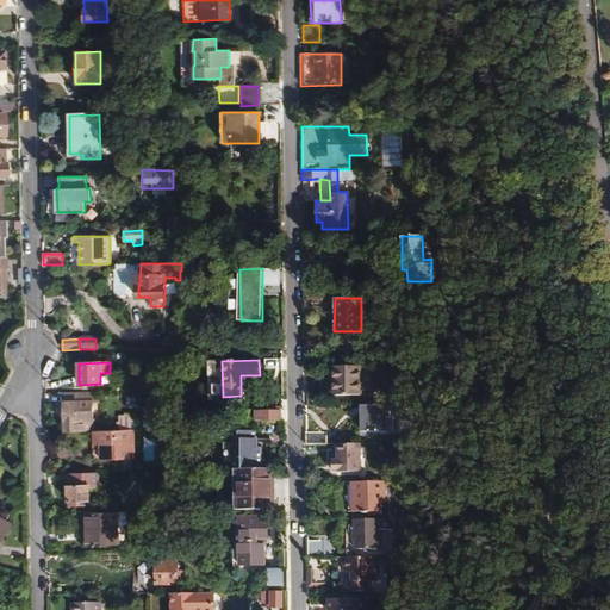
[(362,396),(361,366),(334,367),(334,396),(362,396)]
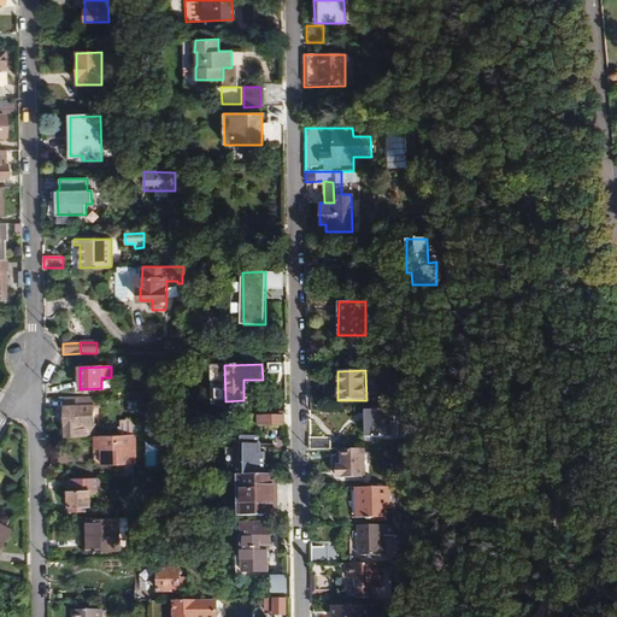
[(99,406),(99,395),(64,397),(64,407),(92,406),(99,406)]
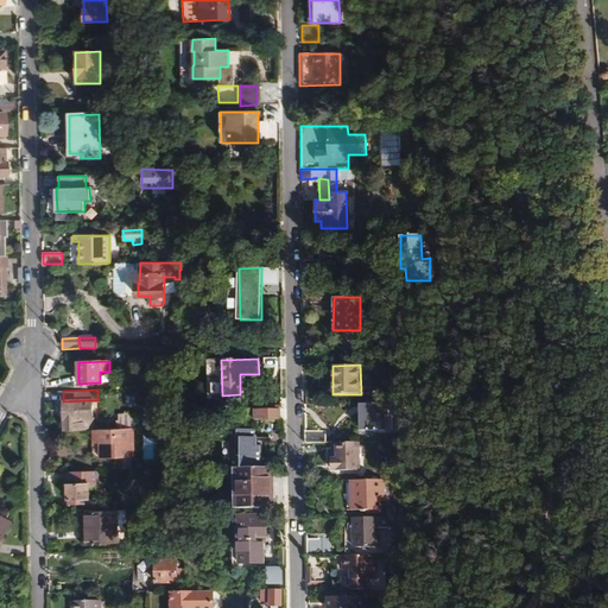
[(92,419),(90,400),(63,401),(64,431),(83,431),(83,419),(92,419)]
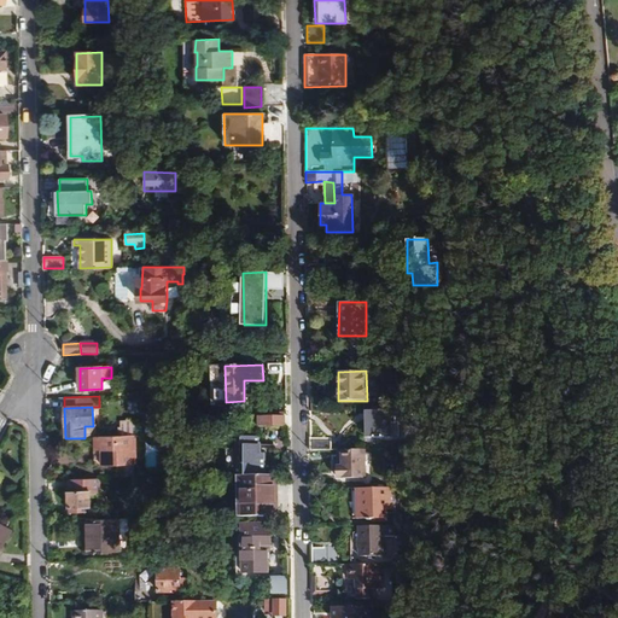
[(390,437),(390,410),(367,410),(368,438),(390,437)]
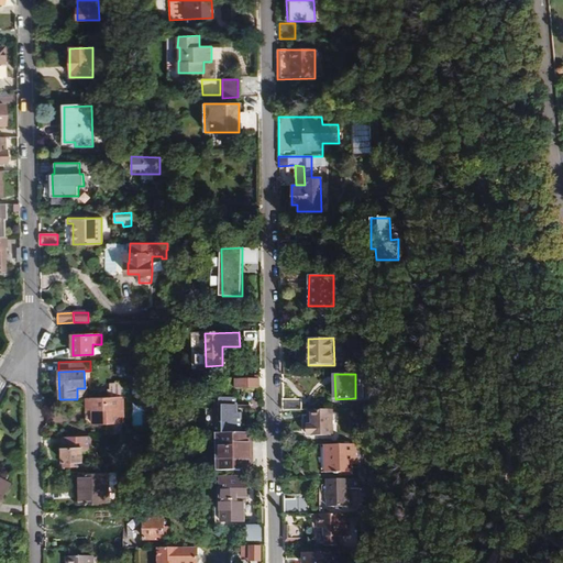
[(258,388),(258,379),(235,379),(235,389),(258,388)]
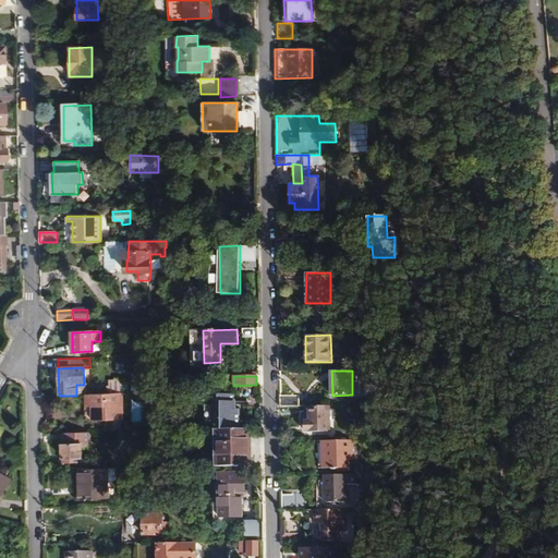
[(242,429),(241,410),(237,410),(235,393),(215,395),(215,404),(211,404),(213,420),(216,421),(216,429),(242,429)]
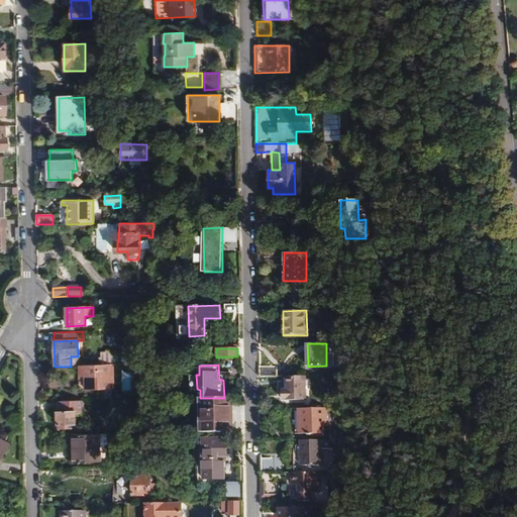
[(113,389),(112,366),(79,367),(79,378),(84,378),(84,390),(101,390),(110,389),(113,389)]
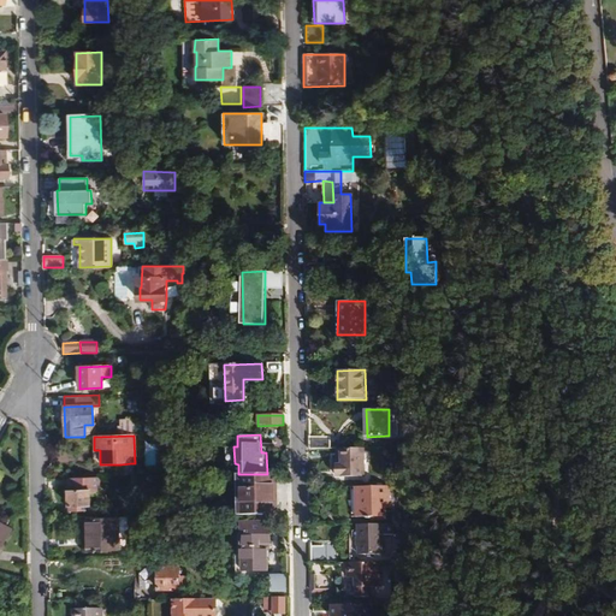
[(329,449),(329,437),(309,438),(309,449),(329,449)]
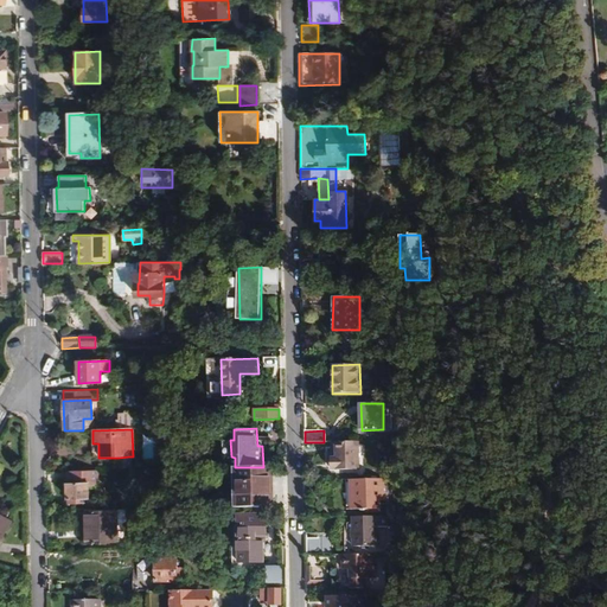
[(358,468),(357,441),(336,442),(336,458),(331,458),(331,470),(358,468)]
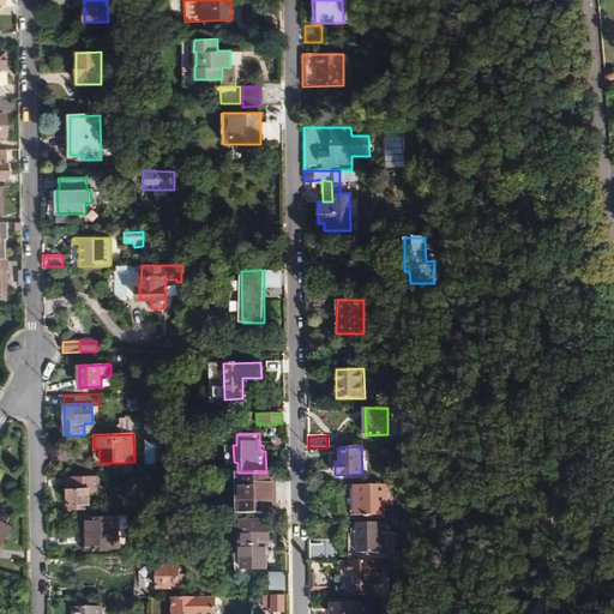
[(131,474),(131,462),(120,463),(120,474),(131,474)]
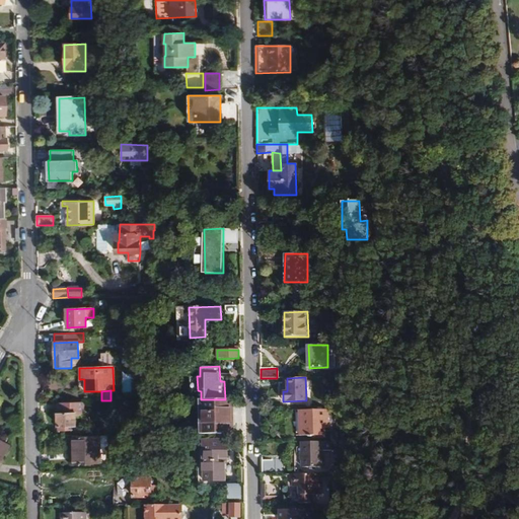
[(234,433),(233,399),(225,399),(201,399),(201,434),(234,433)]
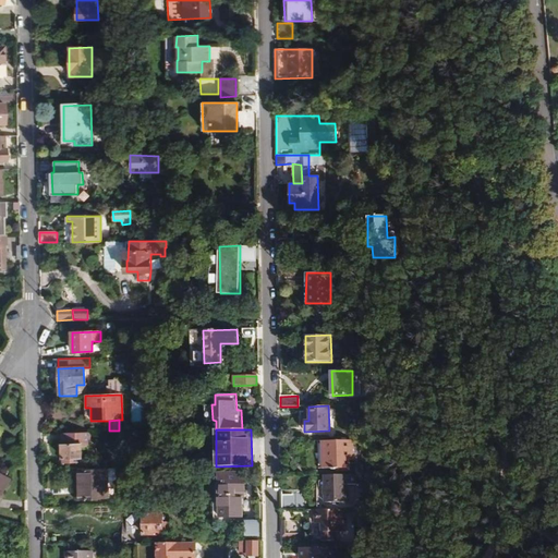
[(86,447),(89,440),(89,433),(61,434),(62,459),(82,459),(82,448),(86,447)]
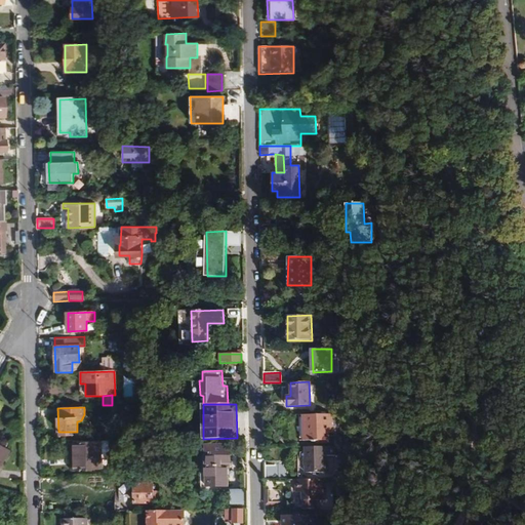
[(331,434),(331,414),(330,414),(303,415),(304,441),(328,441),(328,434),(331,434)]
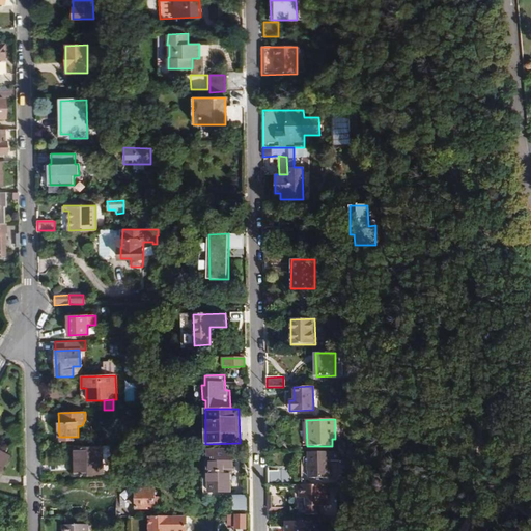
[(281,430),(281,421),(268,421),(268,430),(281,430)]
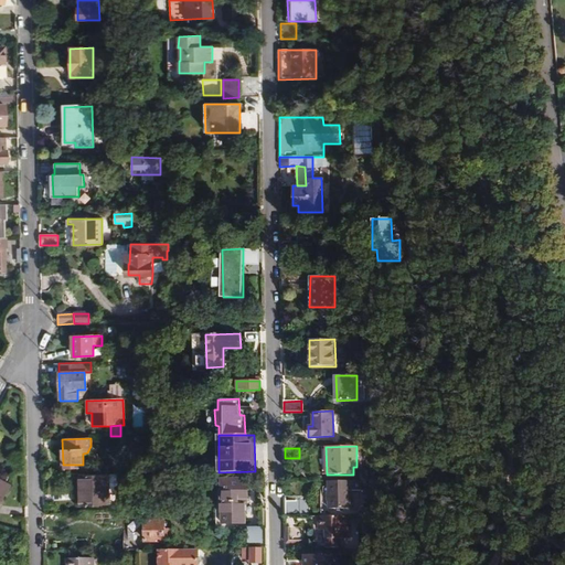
[(108,505),(108,487),(115,486),(116,484),(116,475),(78,476),(80,505),(108,505)]
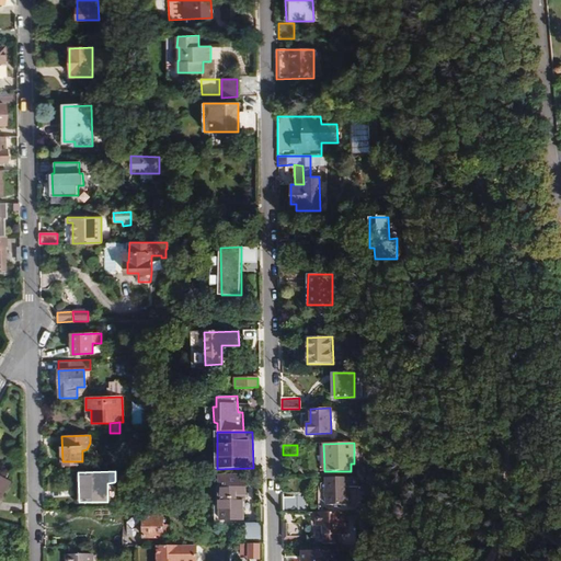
[(0,476),(0,502),(10,482),(0,476)]
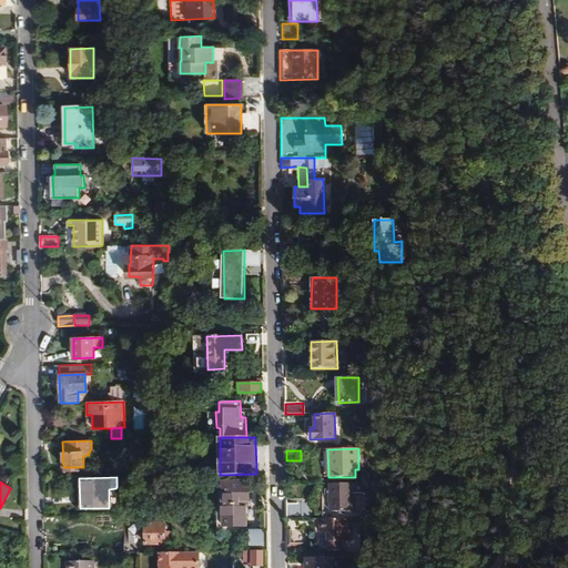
[(245,513),(245,501),(249,501),(249,482),(222,483),(223,514),(245,513)]
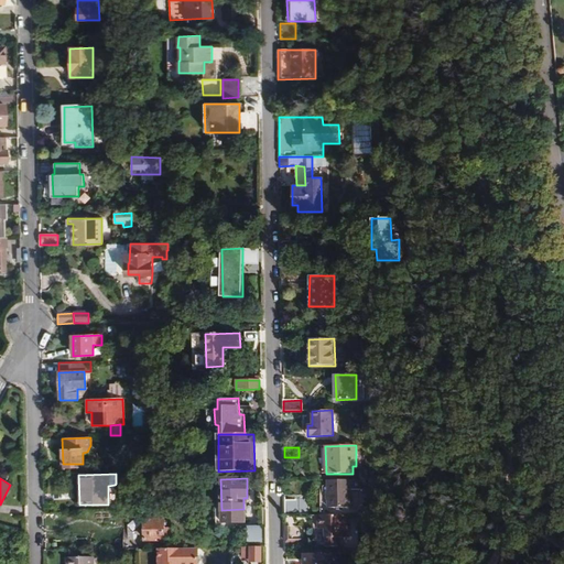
[(350,508),(349,480),(327,481),(328,508),(350,508)]
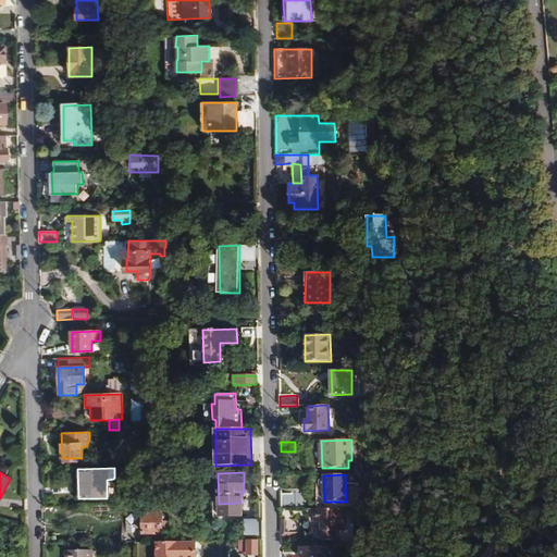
[(296,509),(296,495),(282,495),(282,510),(296,509)]
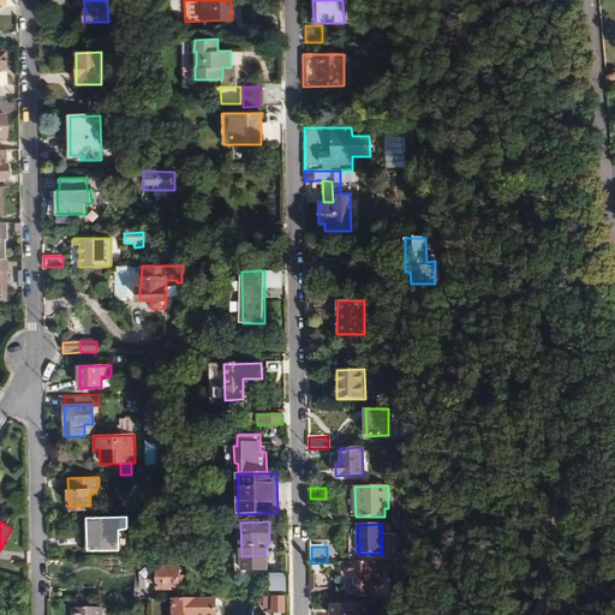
[(267,572),(266,555),(242,556),(242,573),(267,572)]
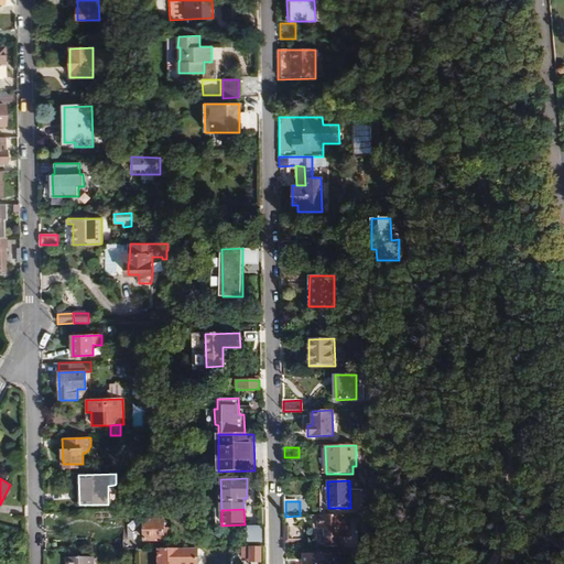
[(348,538),(348,514),(318,516),(320,530),(325,530),(326,548),(339,548),(339,538),(348,538)]
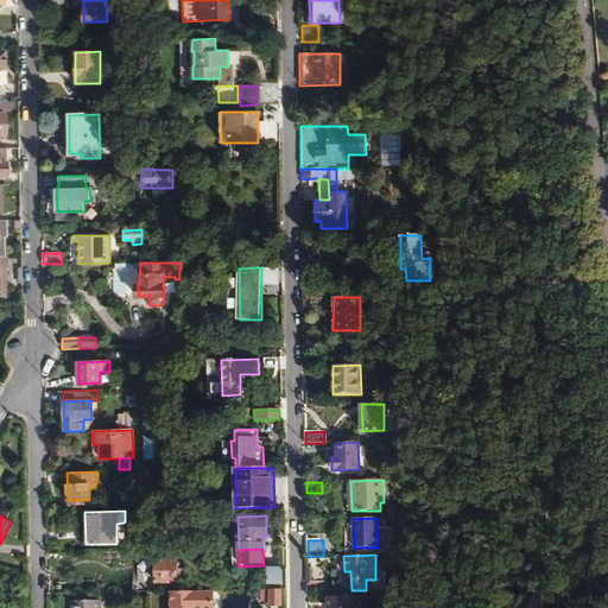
[(329,586),(328,556),(323,556),(308,557),(309,586),(329,586)]
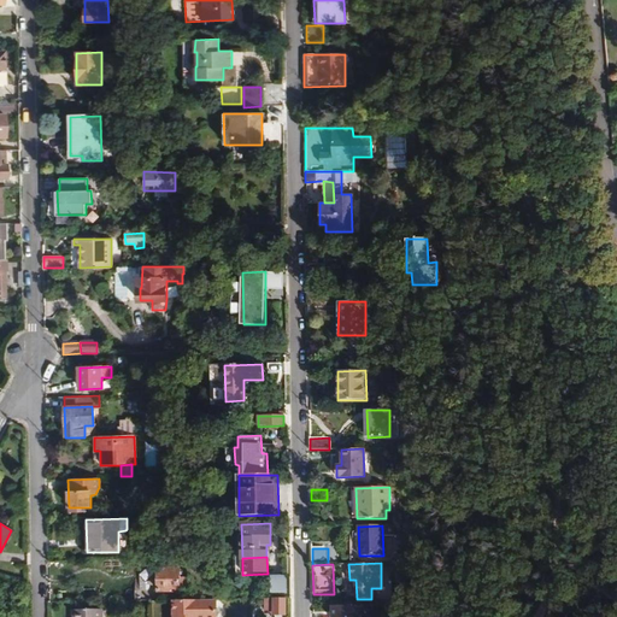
[(357,599),(356,580),(350,580),(348,564),(342,564),(344,599),(357,599)]
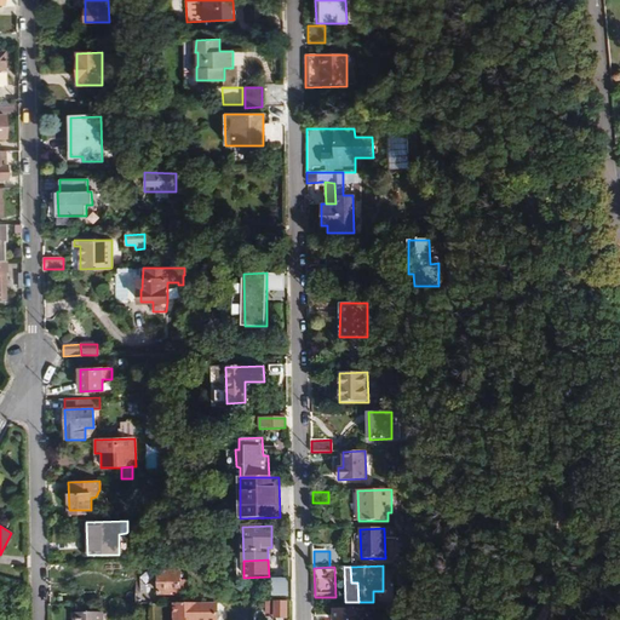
[(178,595),(178,570),(158,572),(158,595),(178,595)]
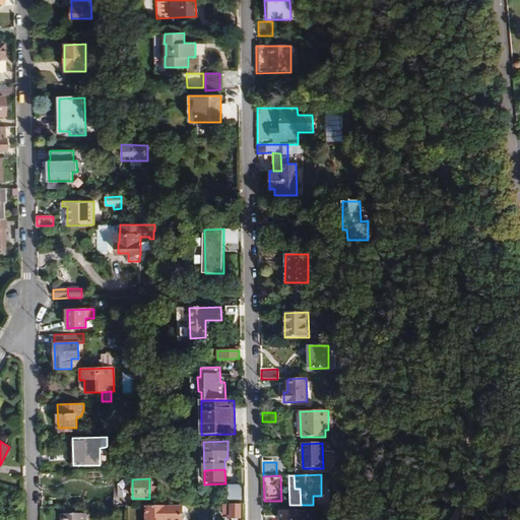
[(243,484),(228,484),(229,500),(243,500),(243,484)]
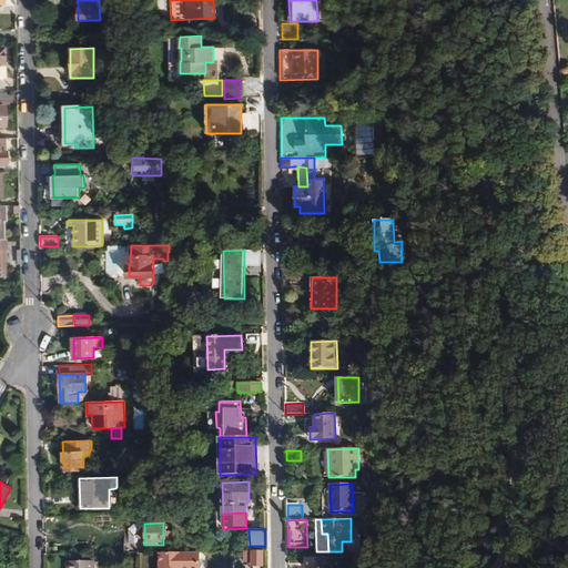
[(264,567),(264,551),(247,551),(247,564),(255,564),(255,567),(264,567)]
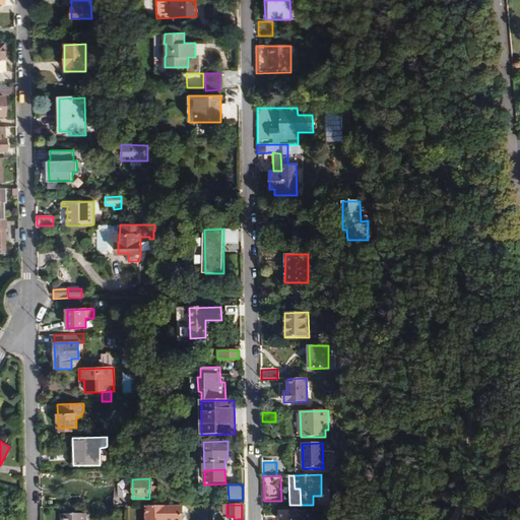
[(181,519),(181,506),(156,507),(144,507),(144,519),(181,519)]
